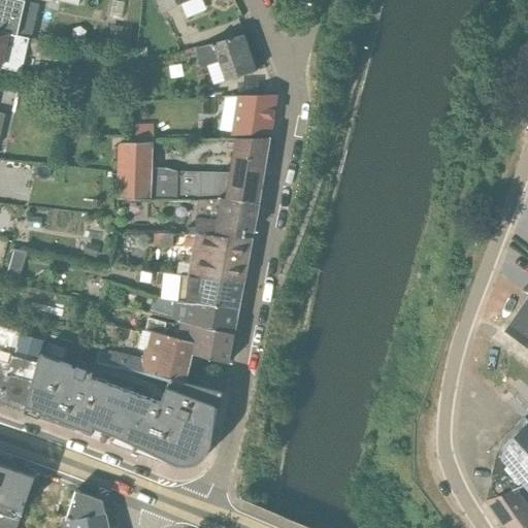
[(23,2),(24,0),(21,0),(0,0),(0,31),(29,37),(30,38),(38,5),(23,2)]
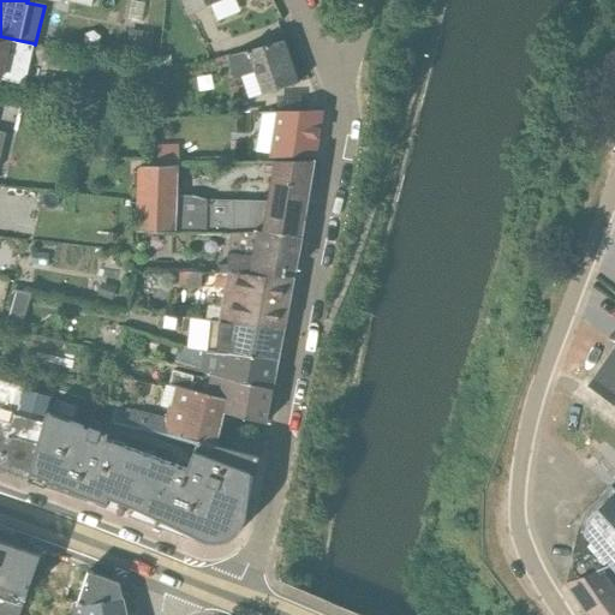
[(234,0),(179,0),(187,16),(210,6),(218,21),(240,11),(234,0)]
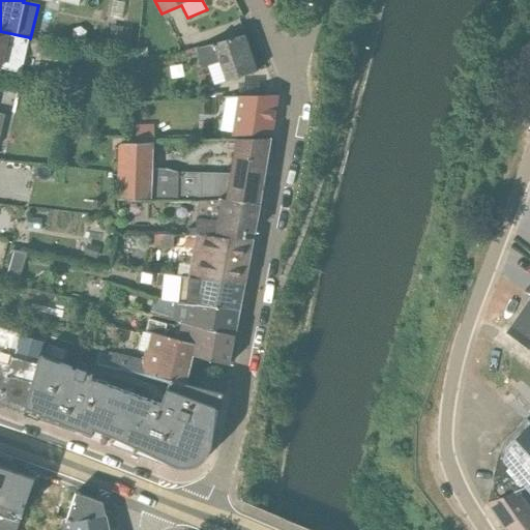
[(131,28),(110,25),(108,41),(129,45),(131,28)]
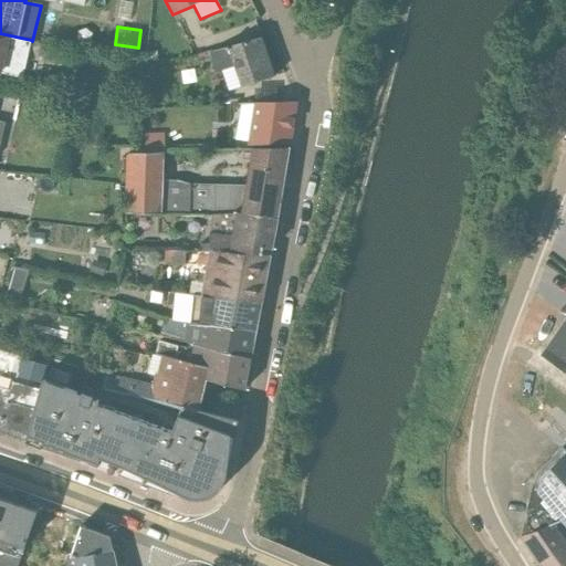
[(0,33),(0,73),(1,74),(1,72),(22,76),(31,40),(0,33)]
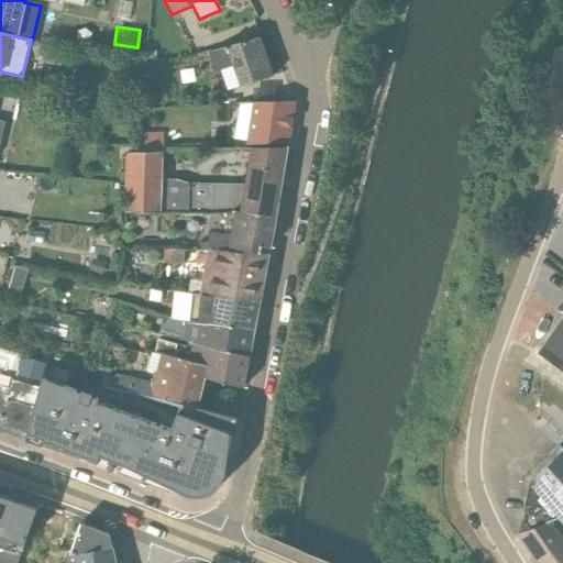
[(260,36),(208,52),(213,70),(220,69),(227,90),(272,76),(260,36)]
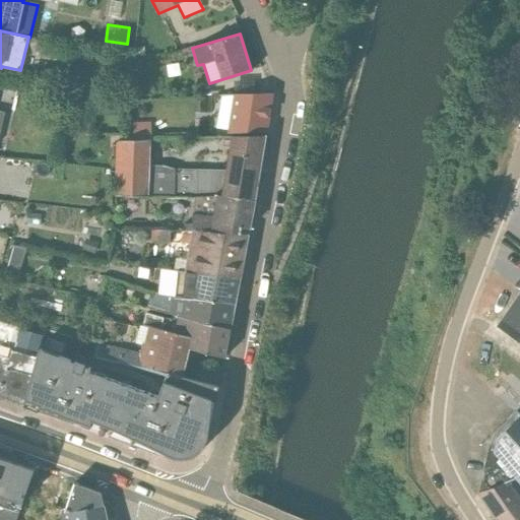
[(220,95),(214,134),(265,132),(271,93),(220,95)]
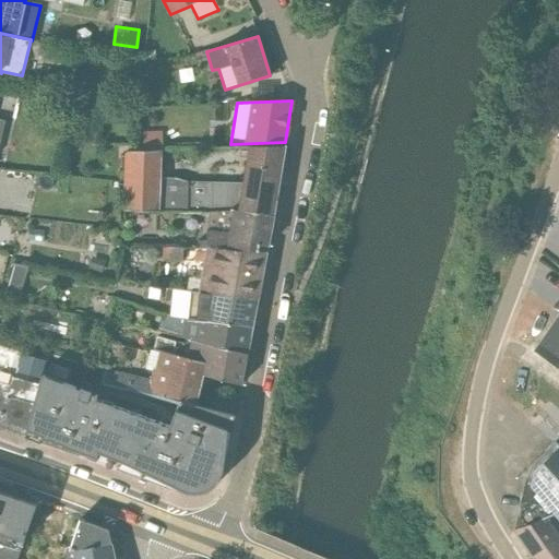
[(273,216),(284,145),(248,146),(241,182),(189,181),(175,178),(162,177),(161,150),(125,153),(122,211),(205,213),(233,212),(233,209),(273,216)]
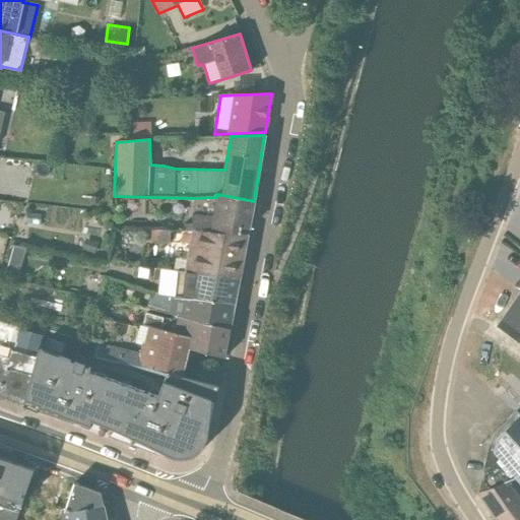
[(249,228),(254,201),(216,194),(216,197),(193,198),(193,210),(200,211),(200,214),(192,214),(192,223),(183,223),(183,230),(248,235),(240,233),(241,226),(249,228)]
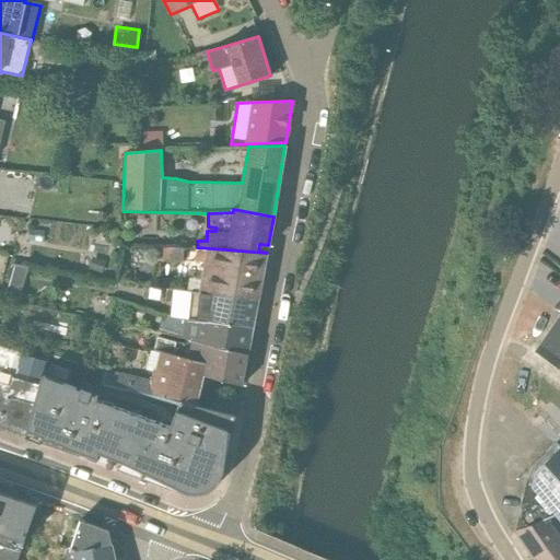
[(183,247),(162,246),(162,261),(182,263),(183,247)]
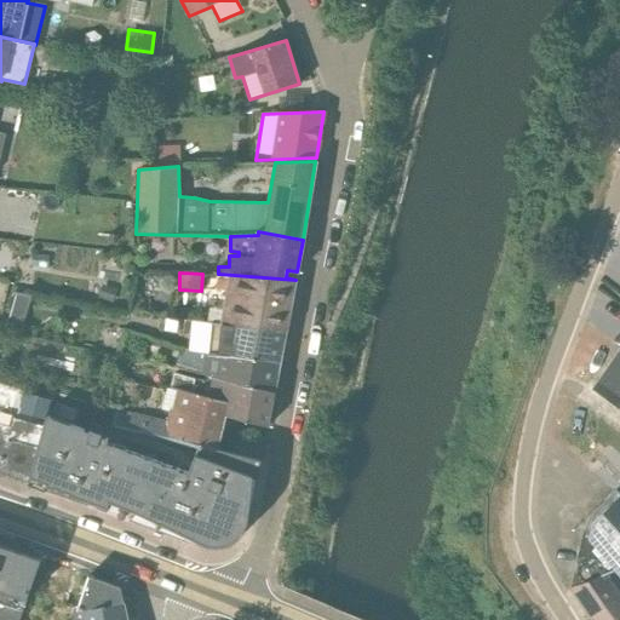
[(219,322),(285,331),(296,280),(228,275),(219,322)]
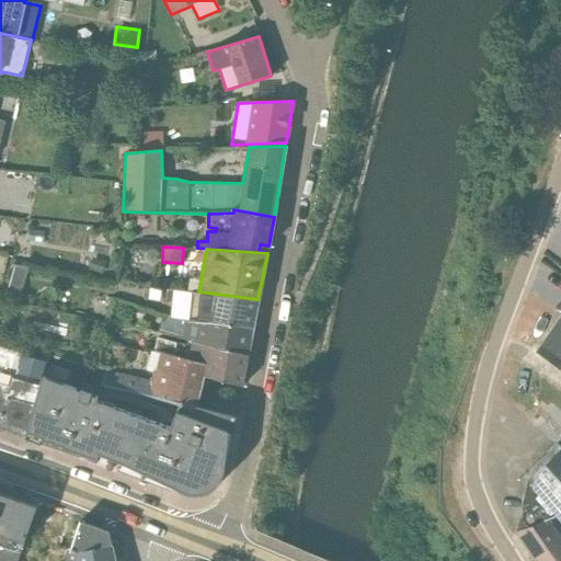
[(191,292),(186,320),(253,327),(258,299),(191,292)]
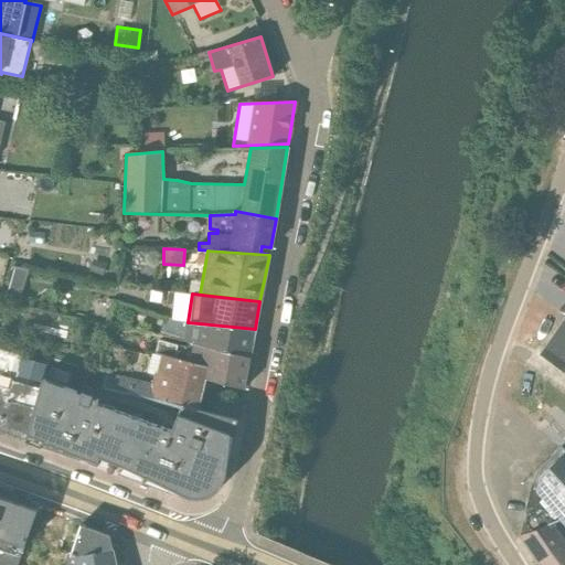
[(564,315),(537,352),(564,371),(564,315)]
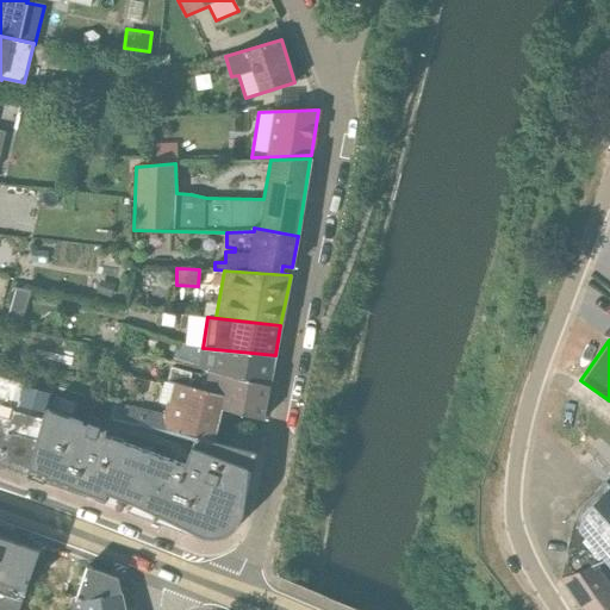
[(268,387),(269,386),(275,355),(203,348),(176,341),(172,361),(268,387)]
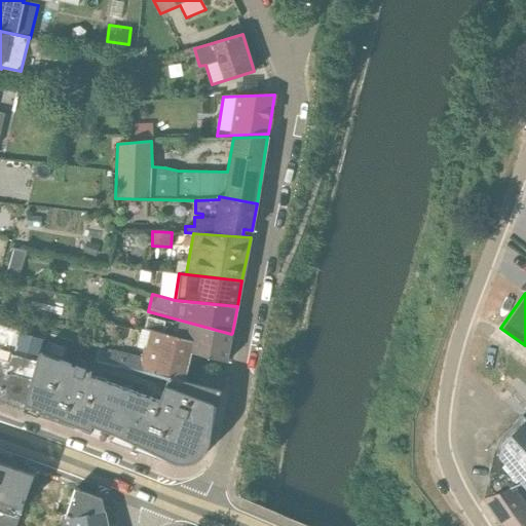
[(150,330),(161,333),(163,322),(147,316),(144,329),(150,330)]
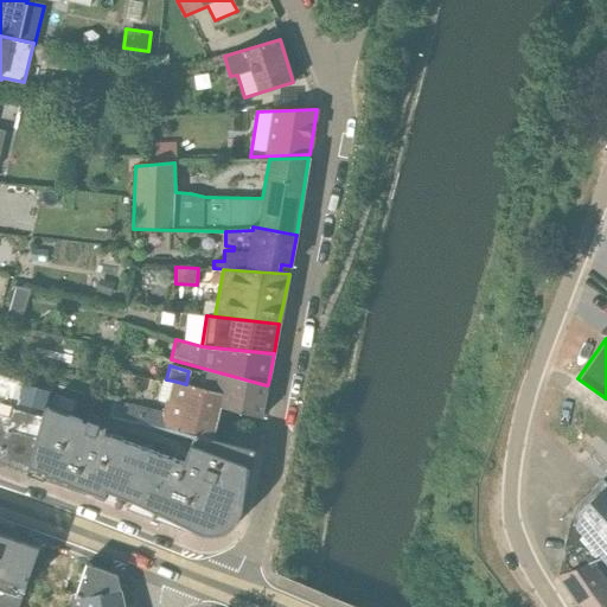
[(267,385),(208,370),(204,389),(223,395),(221,407),(261,417),(267,385)]
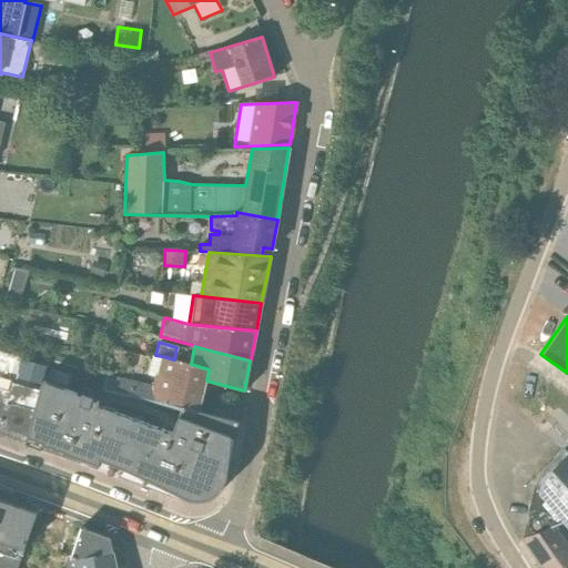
[(0,426),(27,436),(46,366),(0,352),(0,426)]
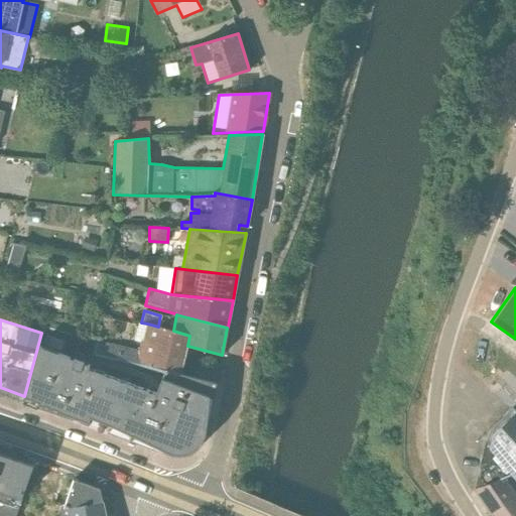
[(180,375),(189,336),(147,324),(142,342),(140,342),(137,350),(98,340),(97,345),(95,354),(180,375)]
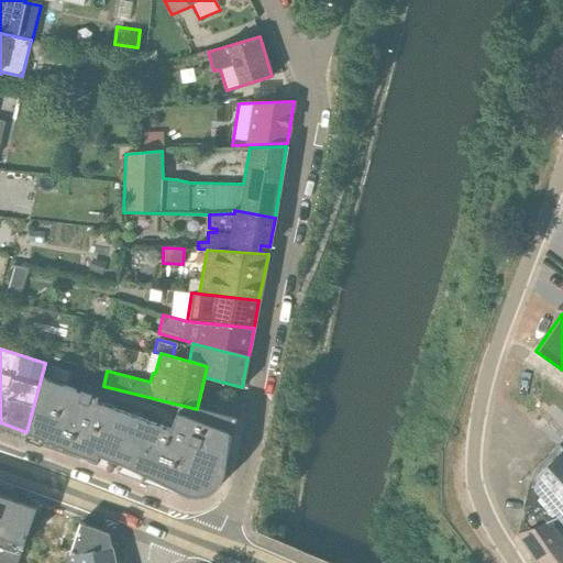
[(79,449),(79,451),(138,470),(136,479),(162,486),(162,484),(174,486),(175,483),(197,487),(198,483),(221,488),(227,462),(184,452),(186,442),(229,452),(235,419),(195,408),(159,400),(103,386),(106,376),(46,361),(45,363),(26,432),(25,434),(53,444),(55,440),(62,443),(65,450),(72,446),(79,449)]
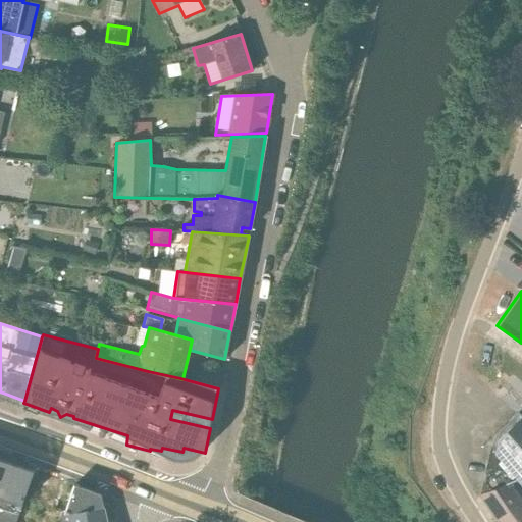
[(222,369),(188,360),(183,379),(218,388),(222,369)]
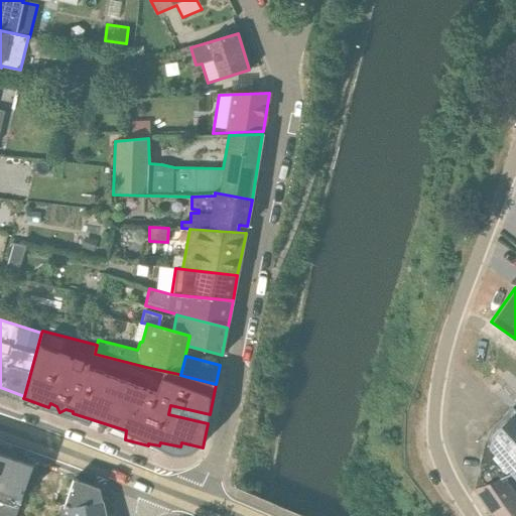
[(210,414),(170,405),(168,414),(208,423),(210,414)]
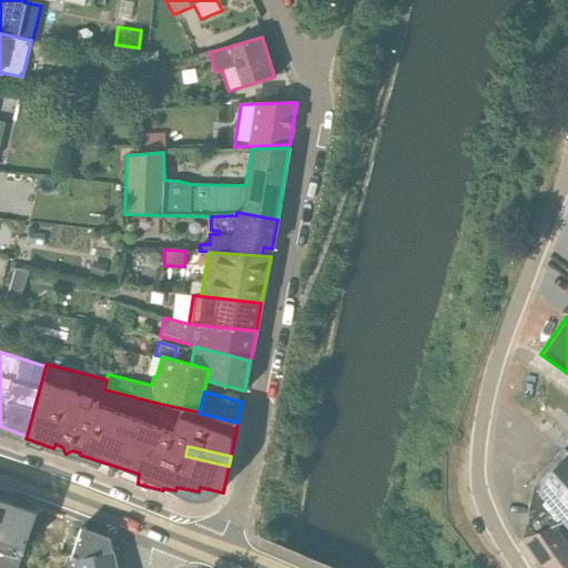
[(567,454),(564,449),(538,473),(534,487),(521,538),(554,526),(563,521),(566,527),(567,525),(567,454)]
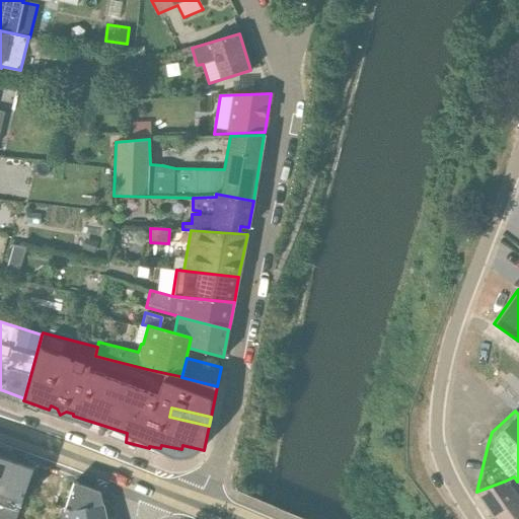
[(0,518),(15,518),(33,468),(0,456),(0,518)]
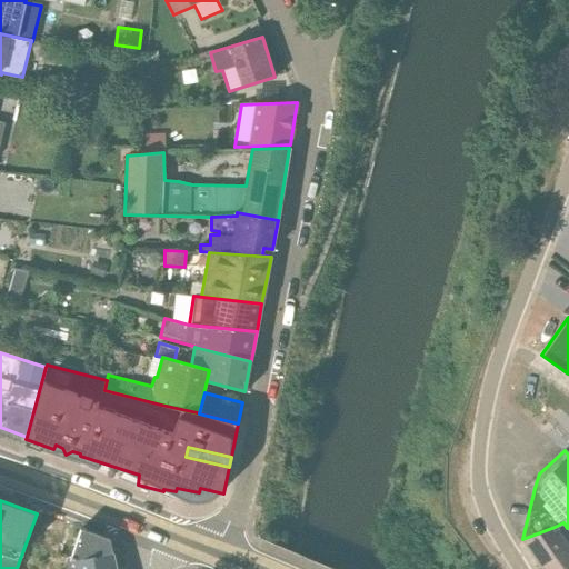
[(65,568),(68,562),(80,529),(49,517),(31,568),(65,568)]
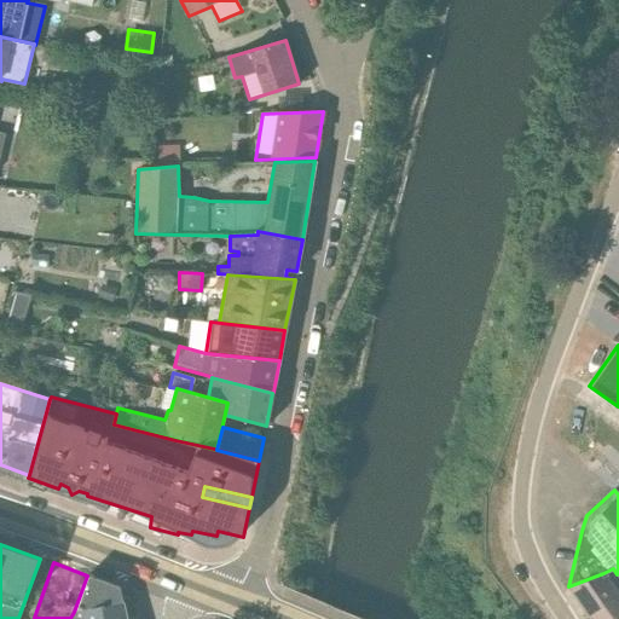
[(568,586),(590,618),(618,595),(618,591),(603,573),(568,586)]
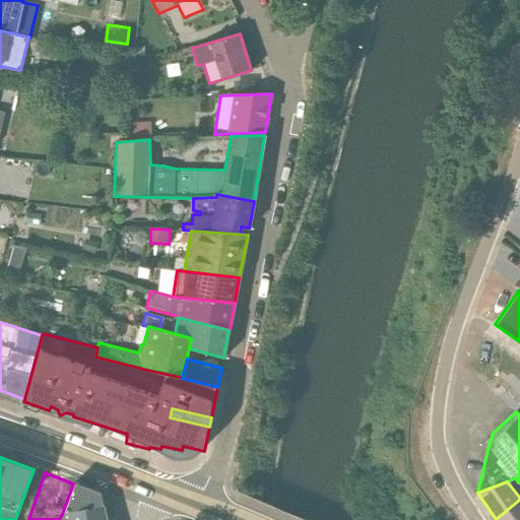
[(73,483),(62,514),(103,505),(100,493),(73,483)]
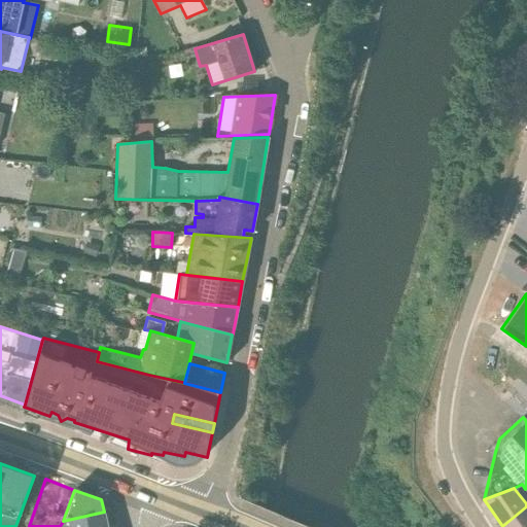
[(526,526),(526,506),(502,526),(526,526)]
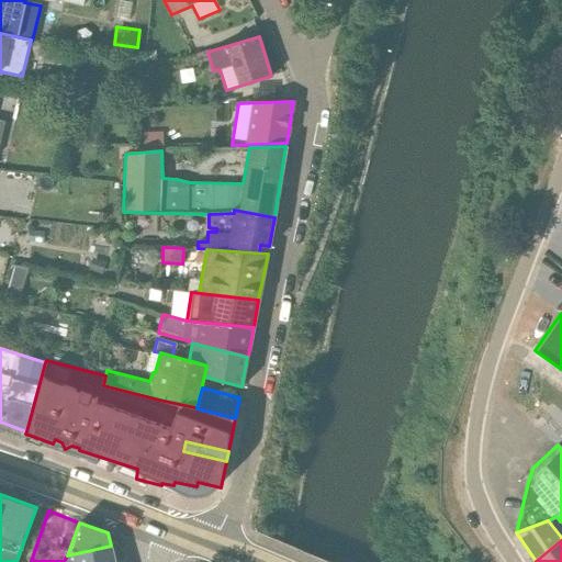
[(114,561),(111,546),(67,555),(64,561),(114,561)]
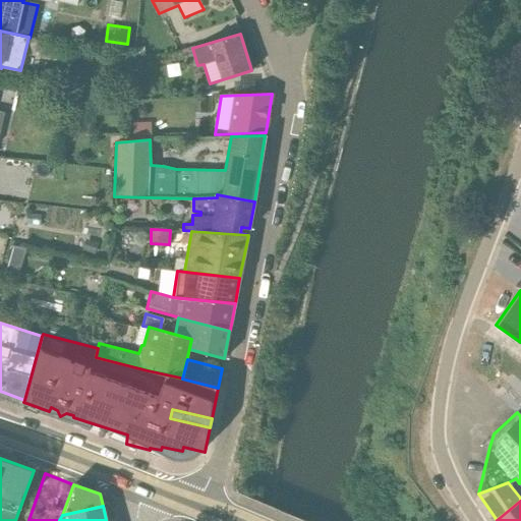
All buildings are outlined.
